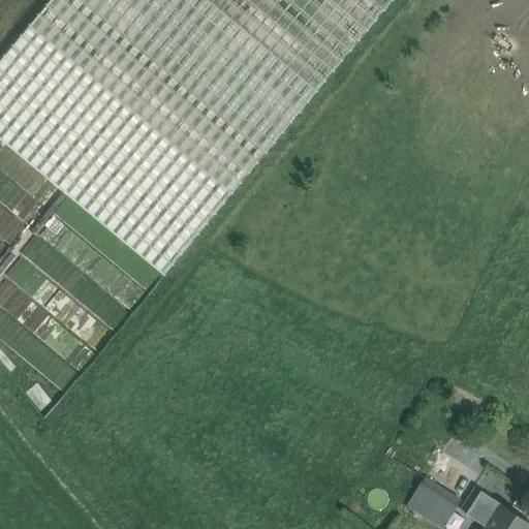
[(54,0),(0,65),(0,139),(166,275),(394,0),(54,0)]
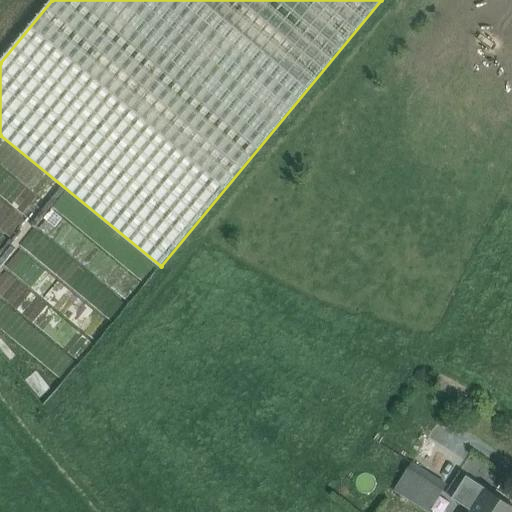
[(161,266),(0,135),(0,343),(59,391),(161,266)]
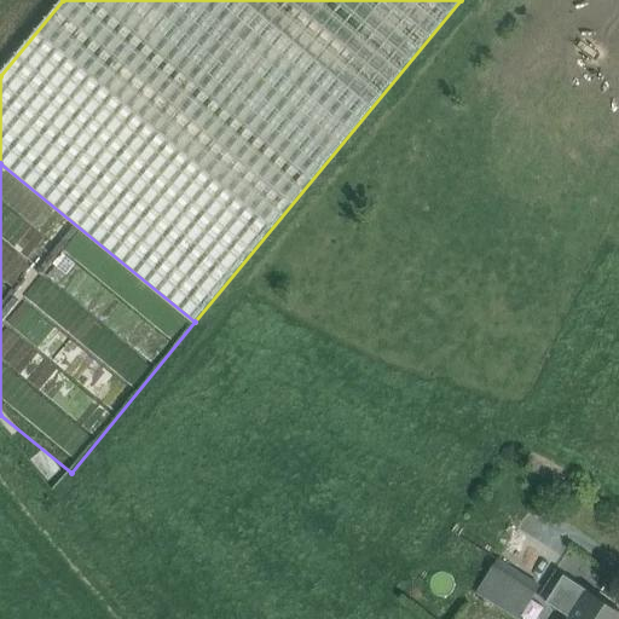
[(568,554),(561,573),(585,582),(593,562),(568,554)]
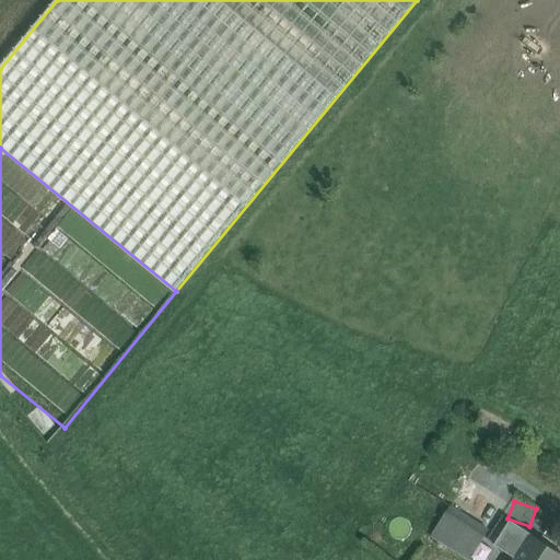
[(469,559),(488,531),(451,508),(431,536),(469,559)]
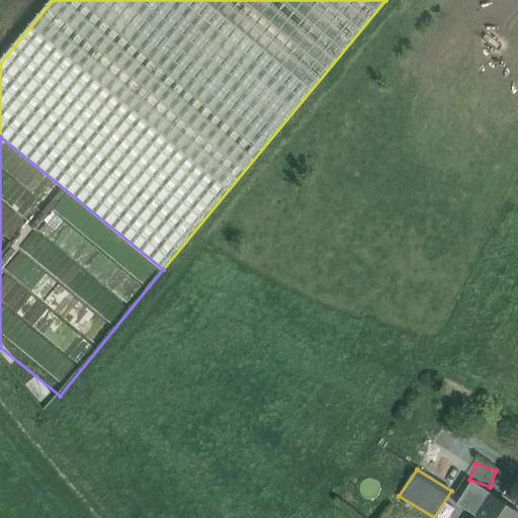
[(478,517),(492,495),(472,482),(457,504),(478,517)]
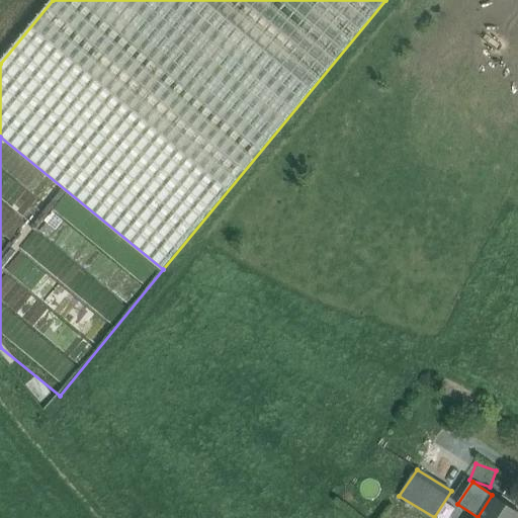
[(517,517),(517,512),(492,495),(478,517),(477,517),(517,517)]
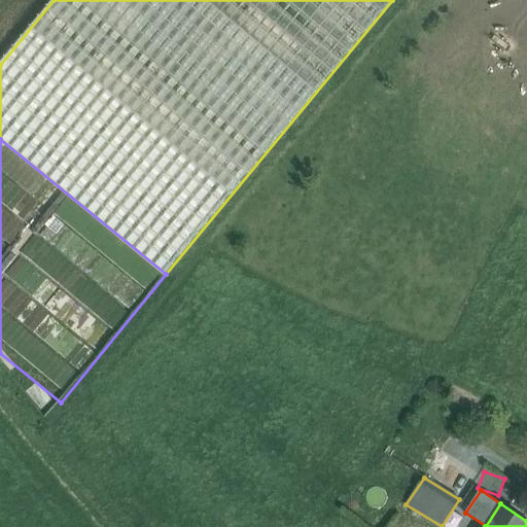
All buildings are outlined.
